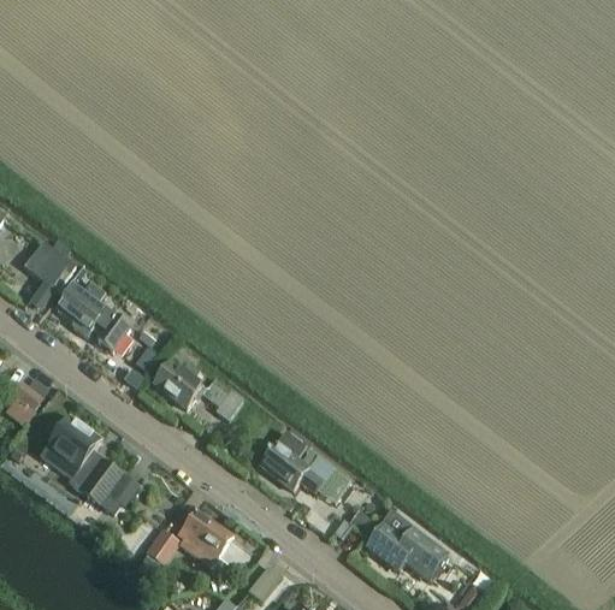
[(23,265),(55,290),(75,264),(42,240),(23,265)]
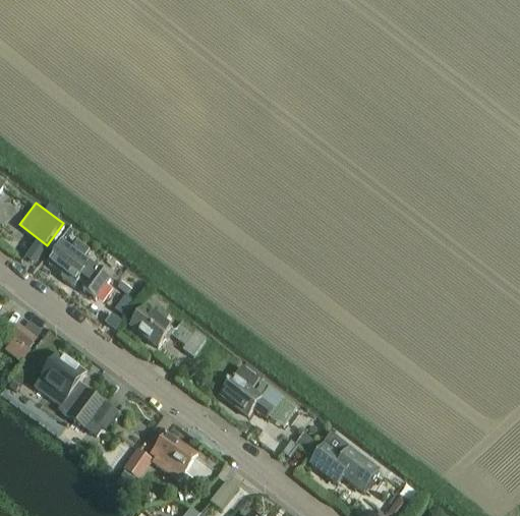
[(88,262),(80,256),(89,247),(76,238),(69,248),(61,242),(47,261),(61,271),(58,274),(72,284),(80,273),(88,279),(82,287),(95,296),(109,277),(96,268),(95,269),(88,263),(88,262)]
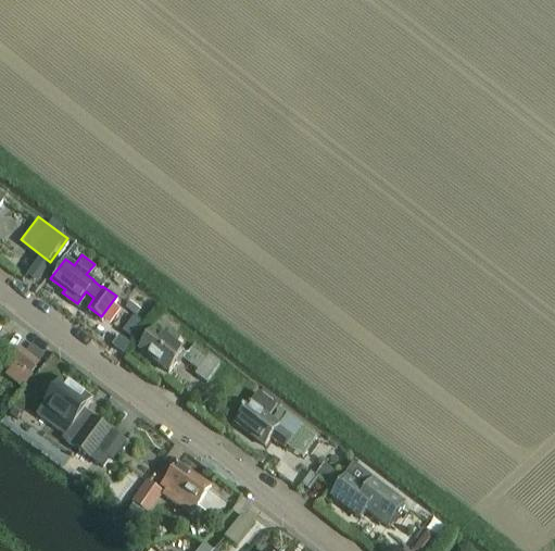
[(134,309),(122,326),(131,333),(143,316),(134,309)]
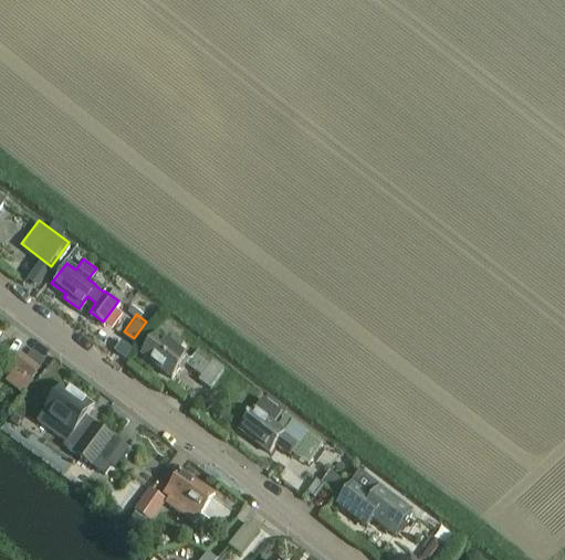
[(115,333),(106,342),(113,348),(121,337),(115,333)]
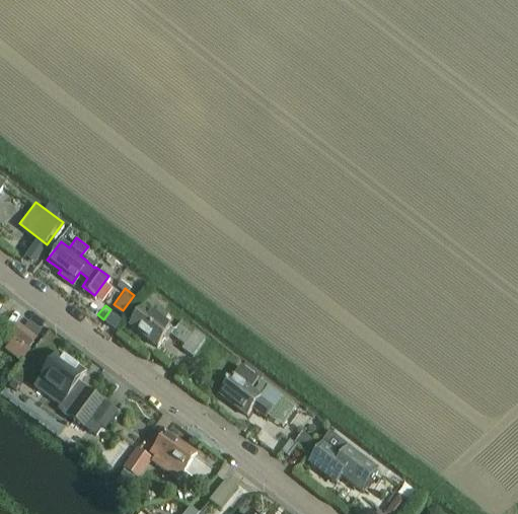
[(153,313),(142,305),(130,322),(156,342),(162,335),(166,338),(169,333),(183,342),(180,345),(192,353),(205,336),(180,317),(173,327),(163,320),(168,313),(158,306),(153,313)]
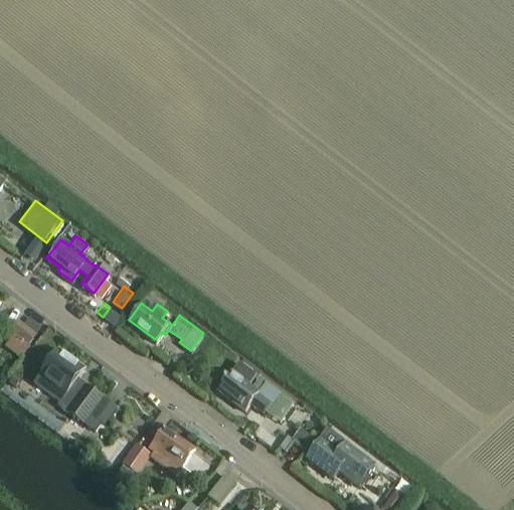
[(110,307),(103,317),(114,325),(122,315),(110,307)]
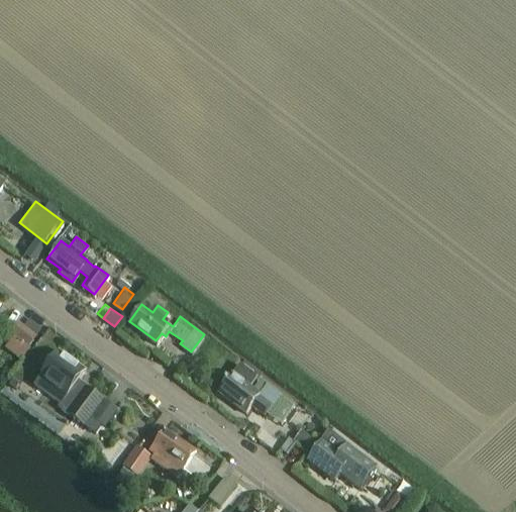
[(26,342),(34,332),(17,319),(9,329),(26,342)]
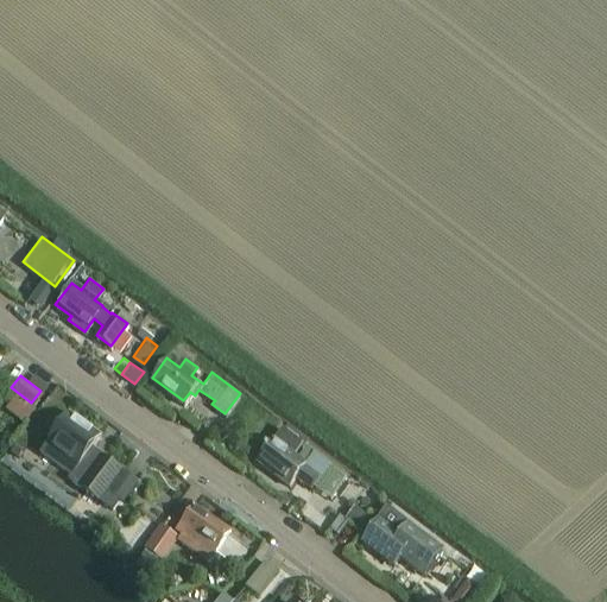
[(67,409),(42,444),(74,467),(68,475),(80,483),(100,496),(107,501),(111,505),(115,498),(118,494),(122,498),(137,479),(120,467),(121,467),(101,452),(100,455),(88,447),(90,444),(99,431),(67,409)]
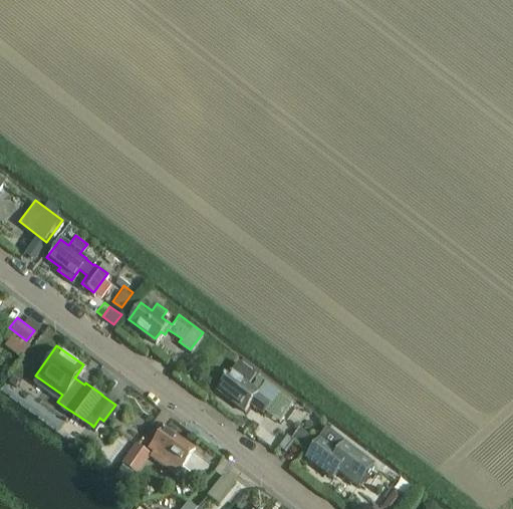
[(230,370),(217,387),(244,407),(249,401),(263,411),(265,409),(278,391),(257,375),(250,386),(248,384),(255,373),(237,359),(230,370)]
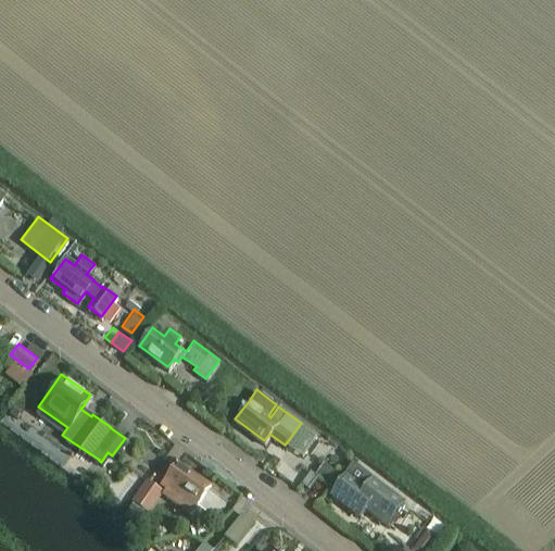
[(16,398),(8,411),(14,416),(24,402),(16,398)]
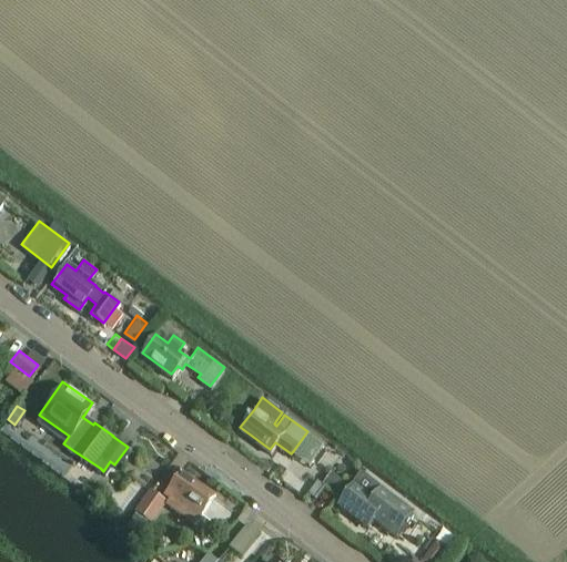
[(164,491),(169,494),(165,501),(194,521),(202,509),(214,490),(181,467),(164,491)]
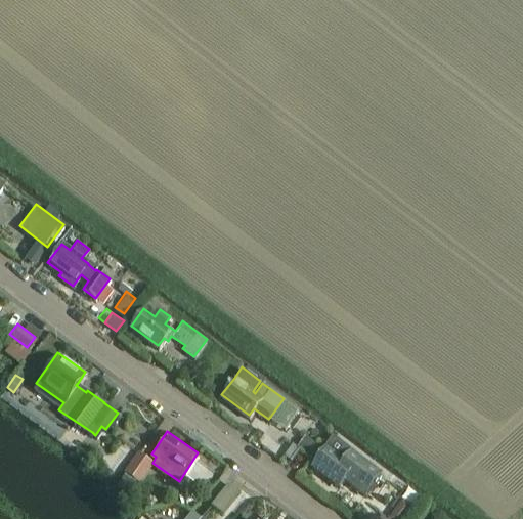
[(305,432),(296,443),(299,445),(310,455),(319,444),(305,432)]
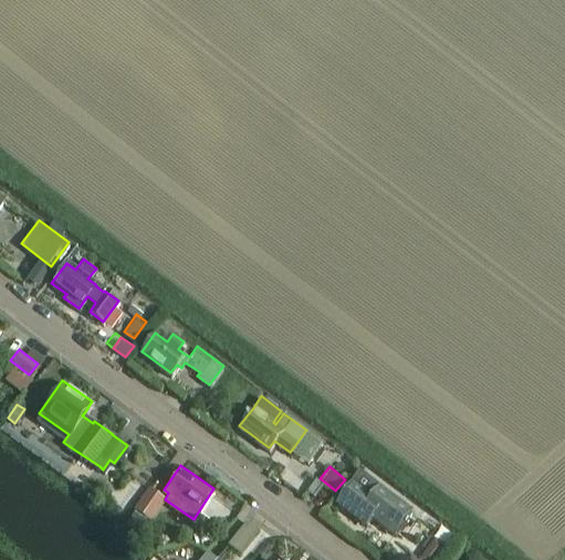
[(366,524),(372,515),(394,531),(410,509),(359,471),(336,500),(366,524)]
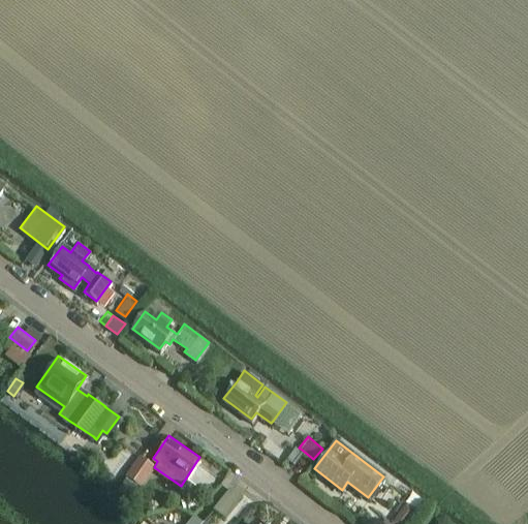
[(286,456),(293,461),(299,453),(302,450),(299,448),(294,444),(286,456)]
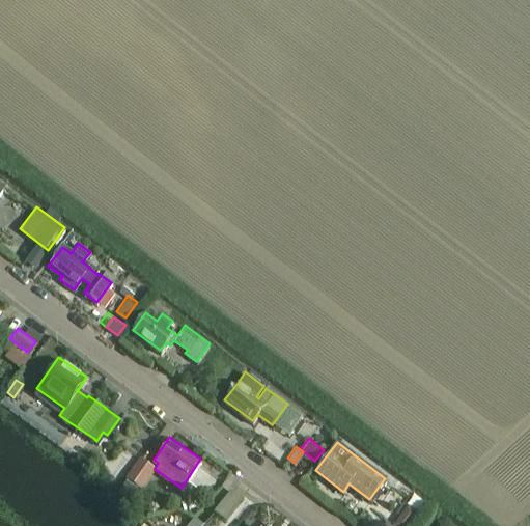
[(155,466),(151,463),(140,455),(126,476),(141,486),(155,466)]
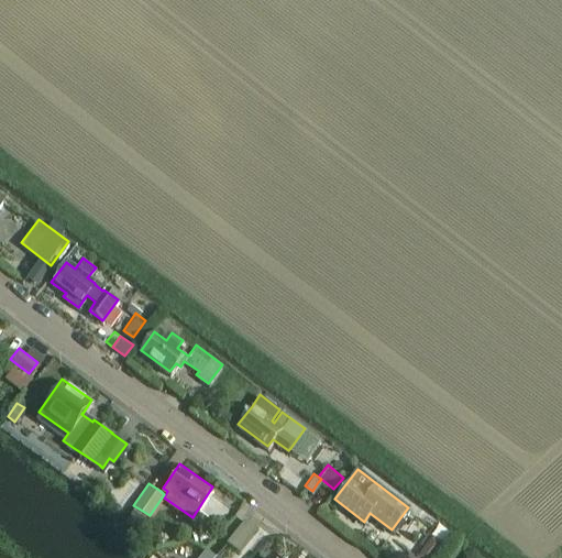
[(430,557),(432,556),(419,545),(412,554),(417,557),(430,557)]
